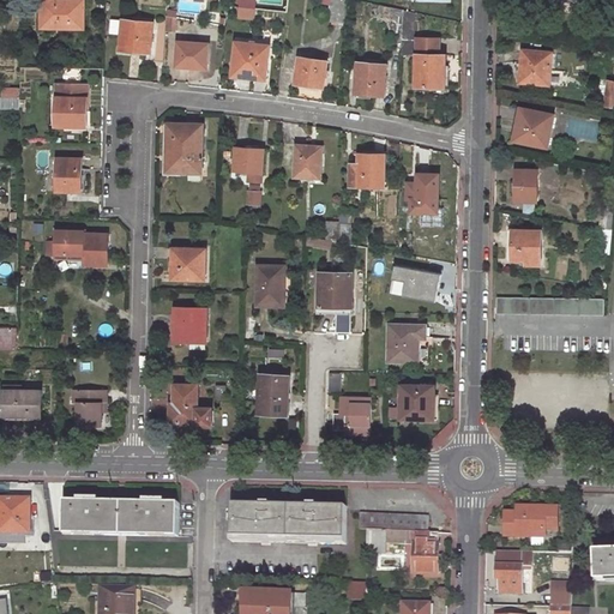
[(82,26),(82,0),(40,0),(41,26),(82,26)]
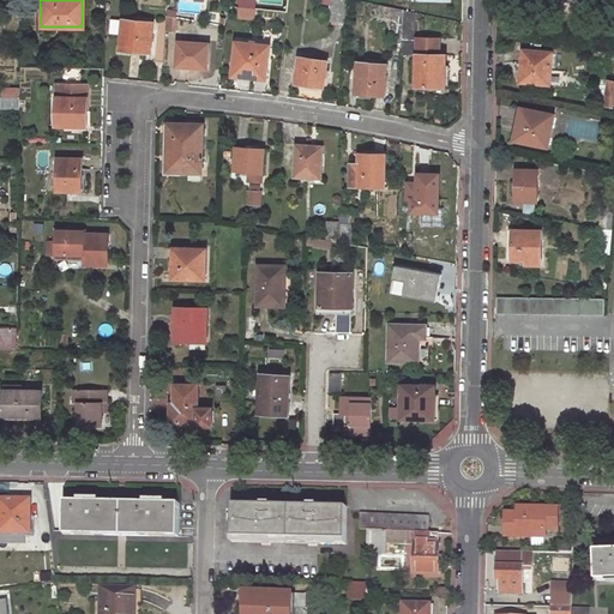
[(238,0),(238,19),(253,19),(253,0),(238,0)]
